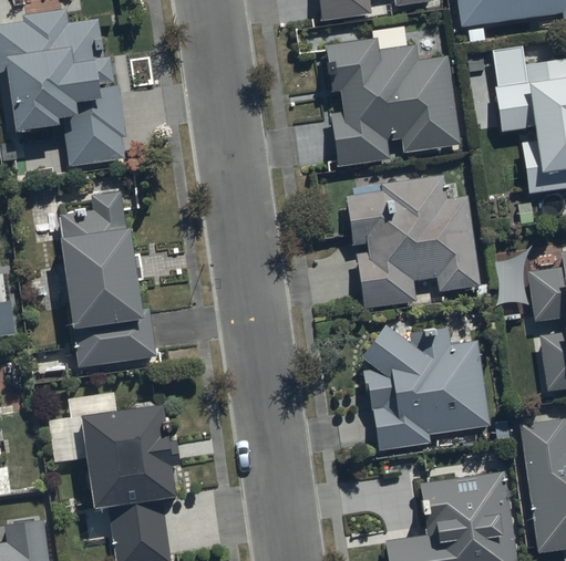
[(8,0),(0,0),(0,81),(7,133),(23,131),(23,126),(64,122),(70,167),(124,160),(122,139),(126,138),(120,85),(115,86),(112,56),(104,56),(100,20),(68,23),(67,11),(13,18),(13,12),(10,12),(8,0)]
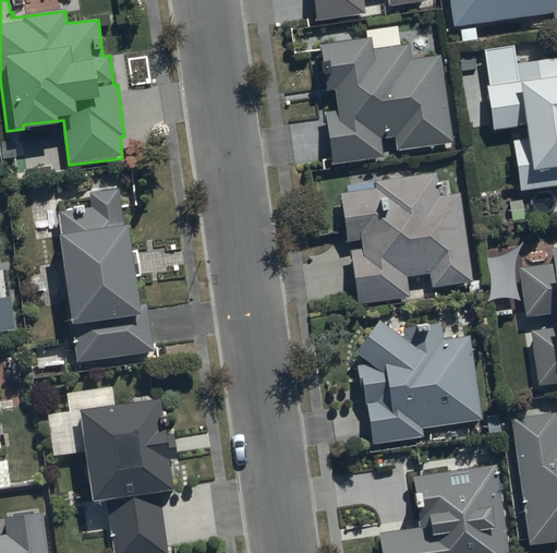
[(312,0),(316,22),(368,14),(366,0),(389,0),(390,3),(416,0),(312,0)]
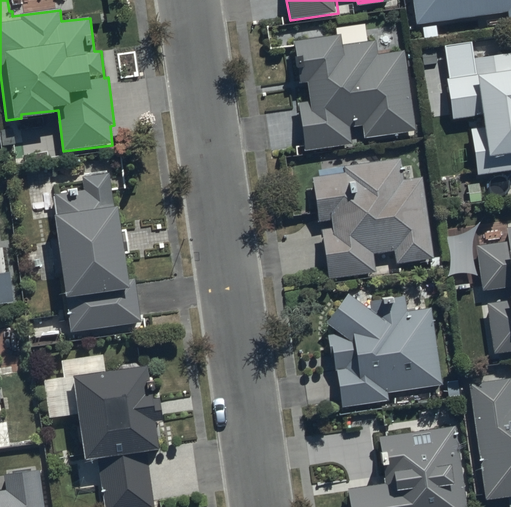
[(510,0),(413,0),(417,23),(507,11),(508,20),(510,19),(510,0)]
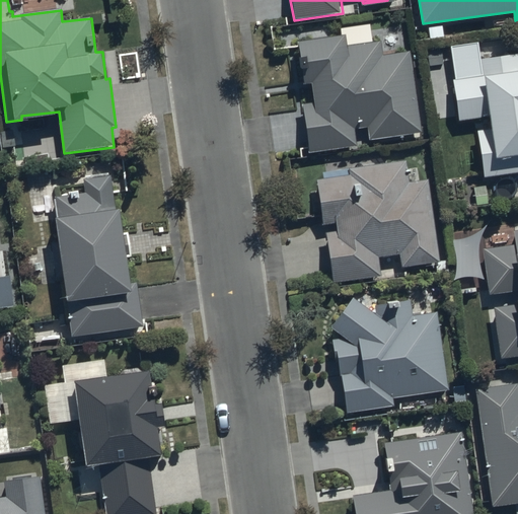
[(346,34),(299,41),(304,81),(311,80),(315,104),(303,105),(310,152),(356,146),(354,130),(368,128),(369,140),(421,132),(410,53),(381,57),(379,43),(347,47),(346,34)]
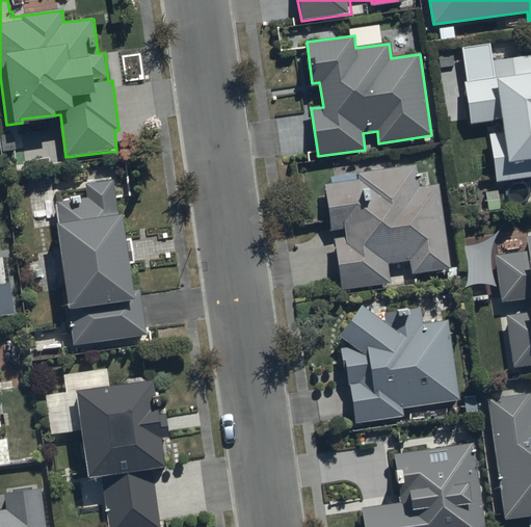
[(495,78),(465,81),(470,124),(502,120),(503,130),(487,132),(493,181),(530,176),(530,53),(493,58),(495,78)]
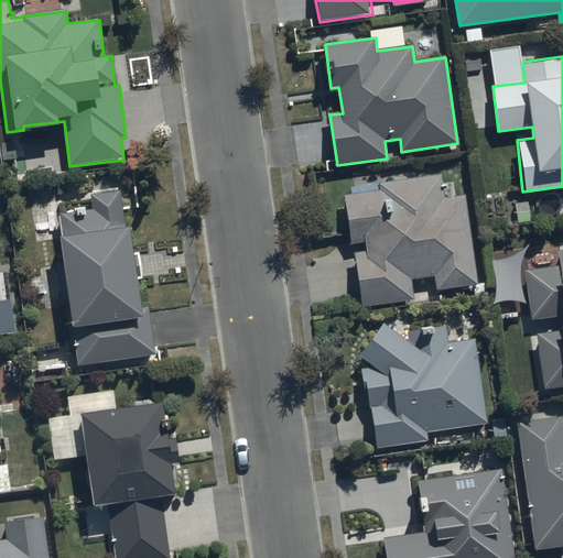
[(377,190),(345,194),(350,243),(365,242),(366,252),(355,253),(361,306),(414,301),(411,279),(434,275),(436,290),(478,284),(466,196),(444,199),(441,174),(376,183),(377,190)]
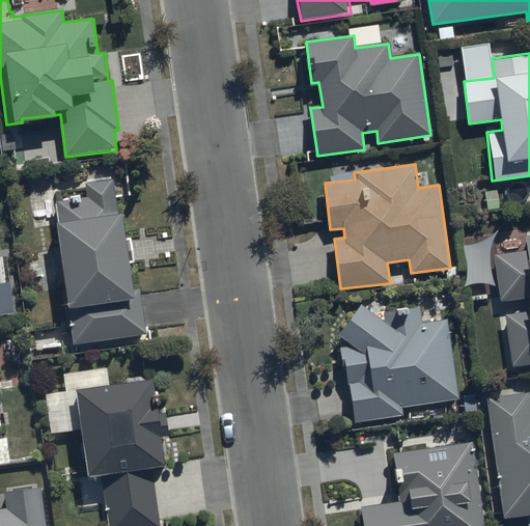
[(88,196),(56,200),(60,249),(52,250),(56,285),(67,284),(74,345),(146,334),(140,295),(134,296),(123,209),(117,210),(113,172),(85,175),(88,196)]
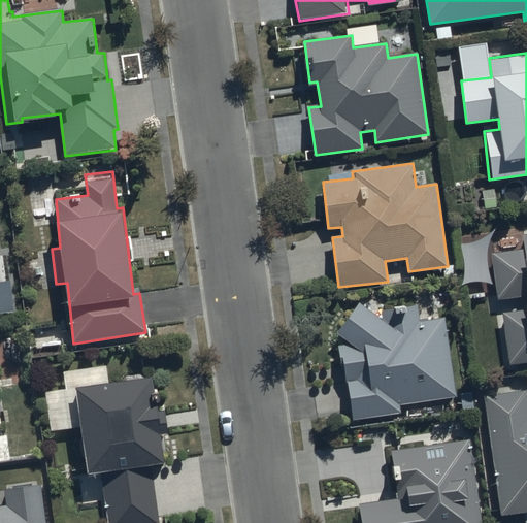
[(526,235),(520,237),(522,249),(491,254),(495,285),(497,299),(525,295),(526,308),(503,312),(511,362),(526,360),(526,235)]
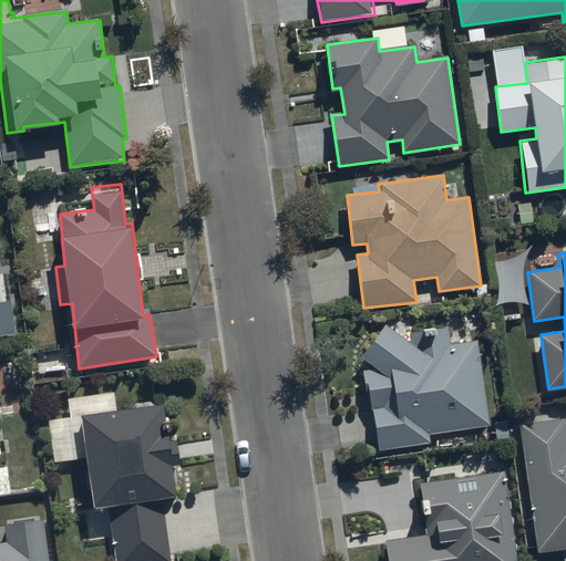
[(0,338),(14,335),(10,297),(0,298),(0,338)]
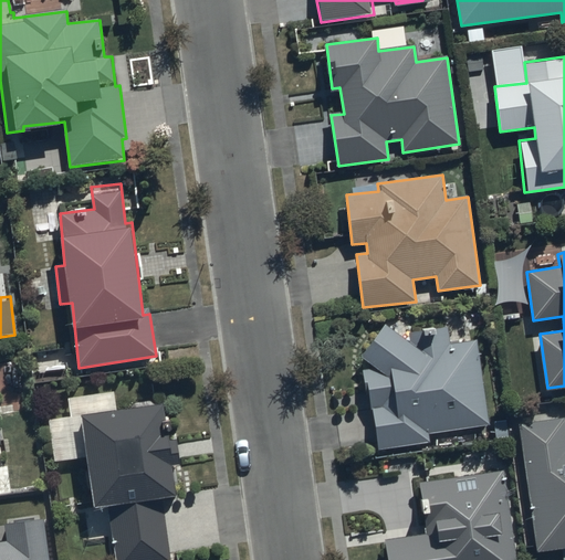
[(408,341),(385,321),(359,355),(372,363),(373,369),(364,370),(376,451),(431,443),(430,435),(490,426),(478,340),(449,345),(447,328),(407,334),(408,341)]
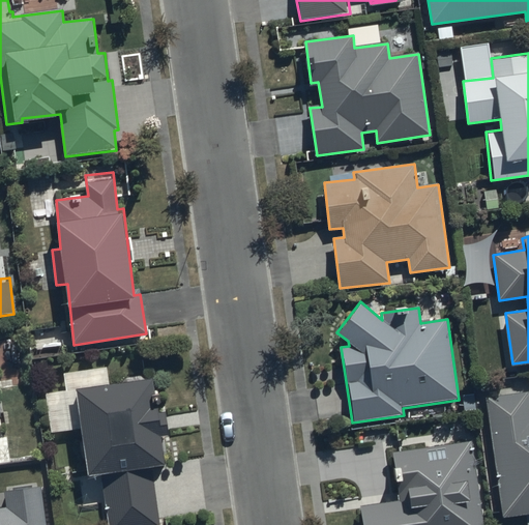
[(106,368),(62,374),(65,390),(45,394),(51,433),(84,429),(90,471),(103,469),(110,524),(159,524),(150,462),(165,460),(160,432),(169,430),(165,405),(158,406),(157,398),(153,399),(150,374),(108,380),(106,368)]
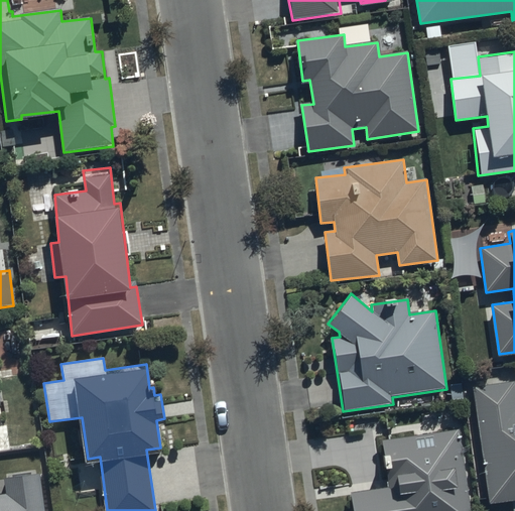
[(514,382),(514,380),(472,387),(489,503),(514,499),(514,382)]
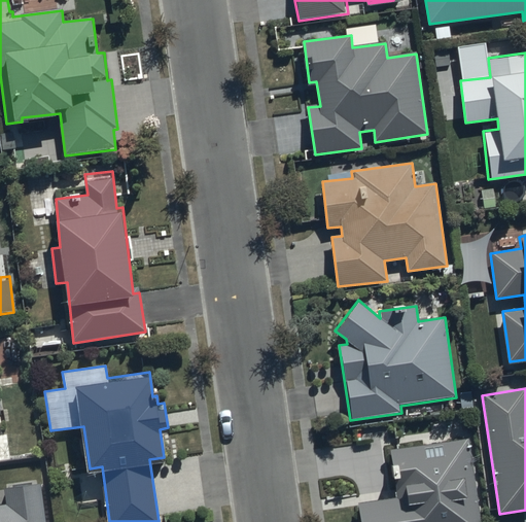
[(397,498),(358,503),(360,521),(480,521),(470,440),(391,449),(397,498)]
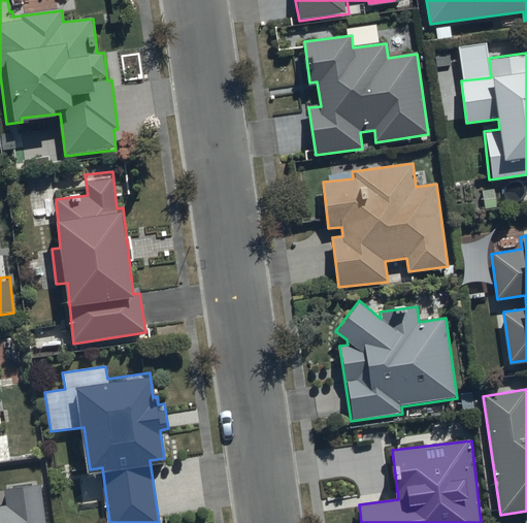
[(44,522),(39,482),(2,488),(5,505),(0,507),(0,522),(44,522)]
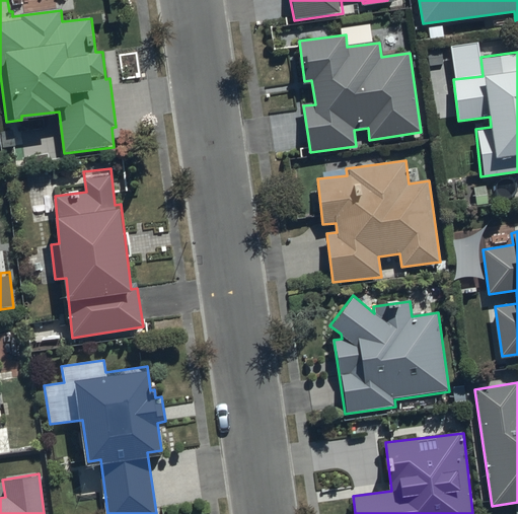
All buildings are outlined.
